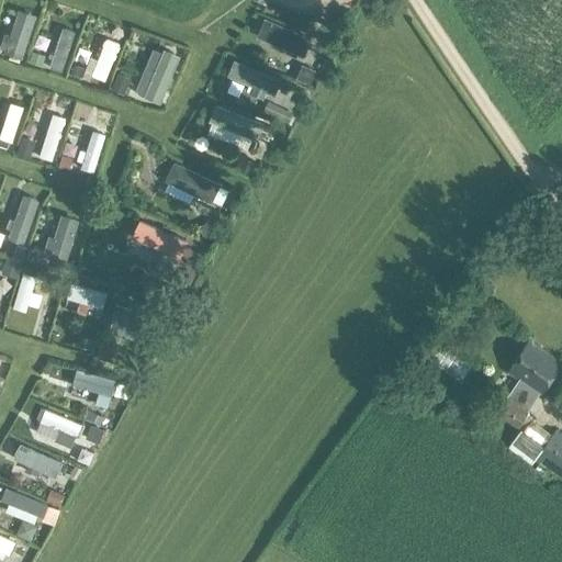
[(6,54),(22,59),(35,15),(20,11),(12,36),(6,34),(1,48),(7,49),(6,54)]
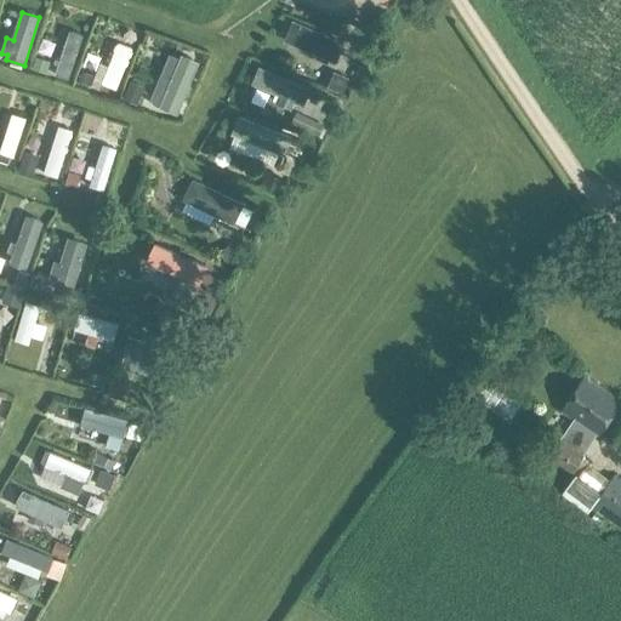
[(73,98),(84,53),(69,50),(58,95),(73,98)]
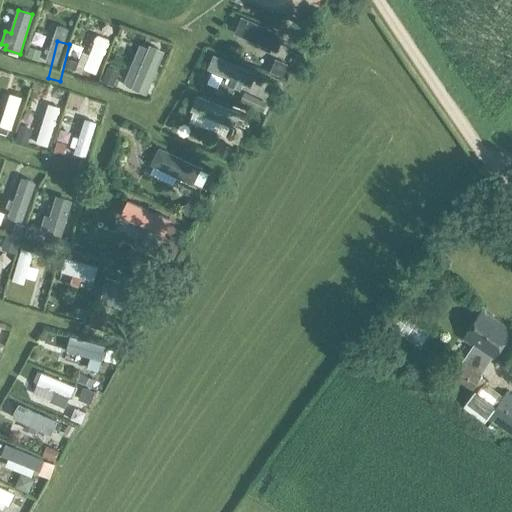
[(136,93),(155,50),(140,44),(121,87),(136,93)]
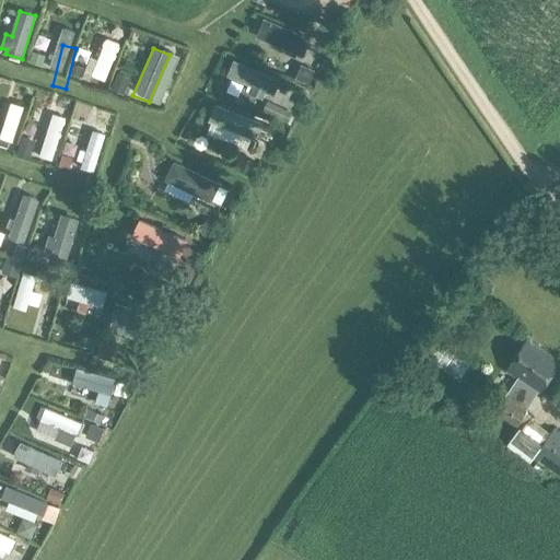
[(94,93),(107,97),(123,56),(109,51),(94,93)]
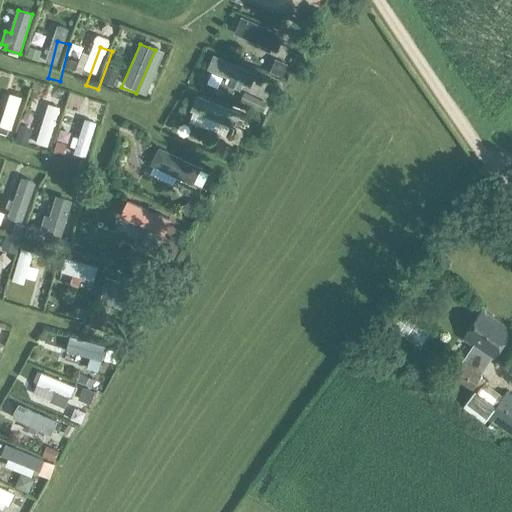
[(210,65),(209,69),(228,77),(225,83),(240,89),(243,84),(250,87),(252,83),(253,82),(255,79),(254,78),(256,73),(214,56),(212,60),(210,64),(210,65)]
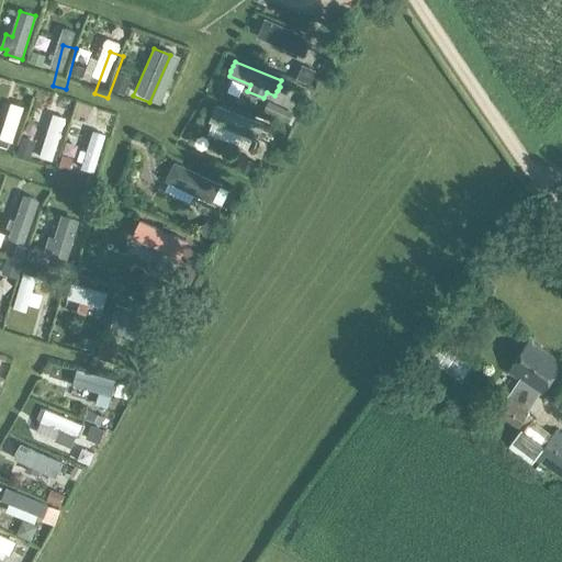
[(124,96),(132,79),(119,74),(111,90),(124,96)]
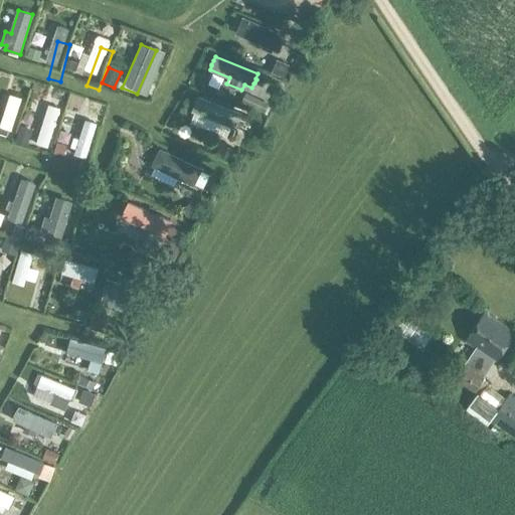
[(239,111),(238,114),(201,97),(195,110),(212,118),(209,125),(245,141),(255,117),(239,111)]
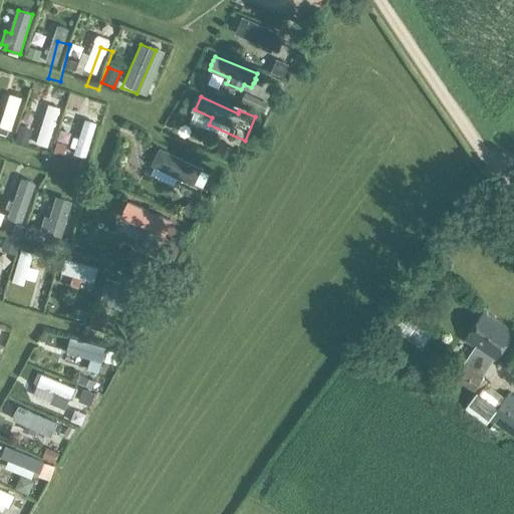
[(13,147),(23,114),(11,110),(1,143),(13,147)]
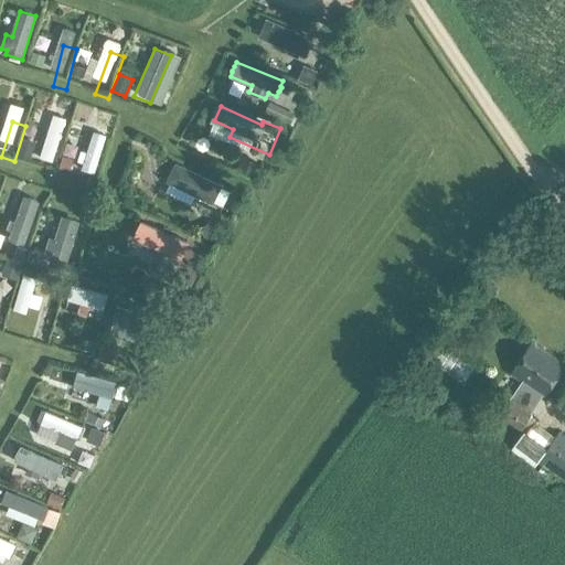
[(56,179),(67,136),(54,131),(42,176),(56,179)]
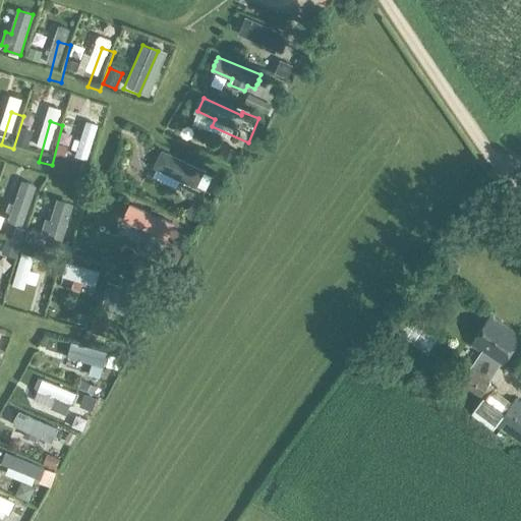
[(80,141),(75,139),(72,150),(77,152),(75,158),(88,161),(99,125),(87,122),(80,141)]
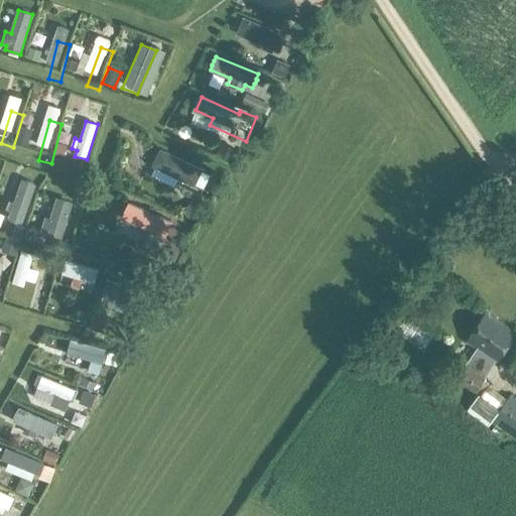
[(201,176),(203,171),(203,170),(161,150),(158,155),(157,157),(156,159),(156,161),(153,166),(156,167),(152,175),(174,186),(178,178),(195,186),(196,185),(198,181),(199,180),(199,179),(200,178),(200,177),(201,176)]
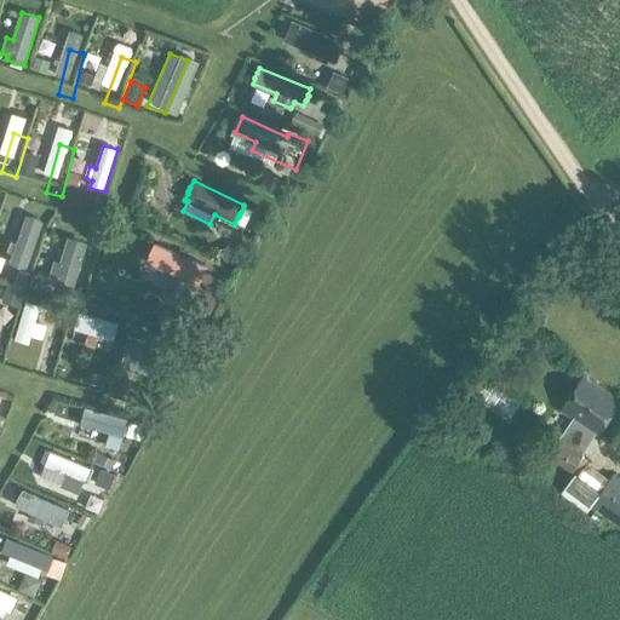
[(27,214),(17,242),(11,240),(7,252),(13,254),(10,264),(27,270),(45,220),(27,214)]
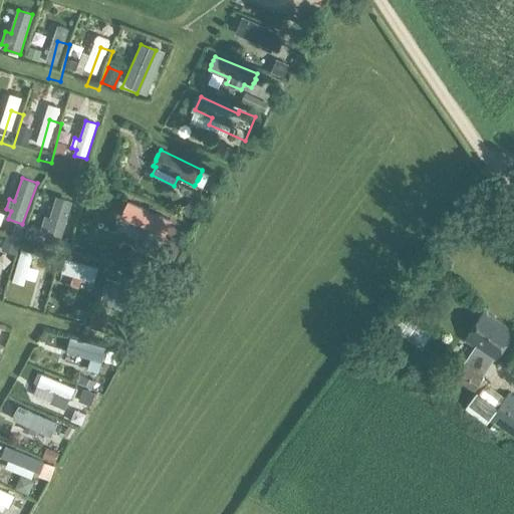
[(42,230),(61,236),(71,203),(56,198),(51,218),(46,217),(42,230)]
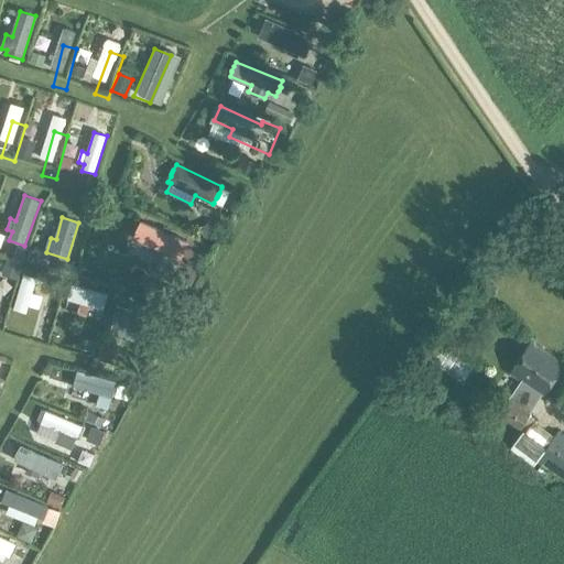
[(29,332),(40,296),(25,292),(14,326),(29,332)]
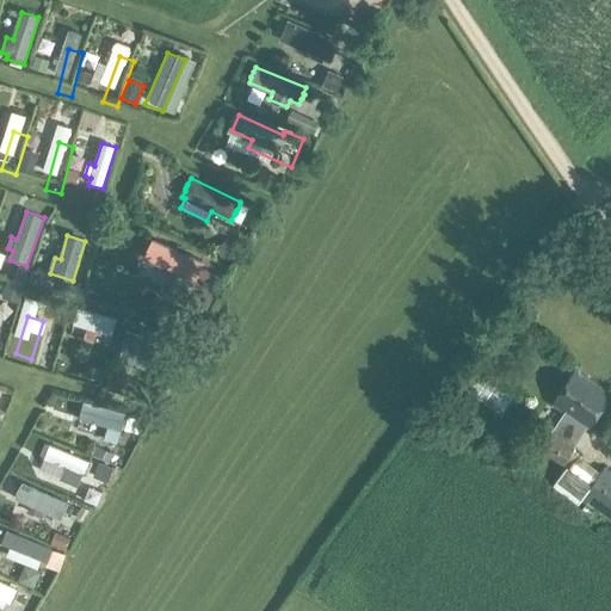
[(171,365),(178,347),(127,329),(121,349),(134,353),(133,359),(146,364),(148,358),(171,365)]
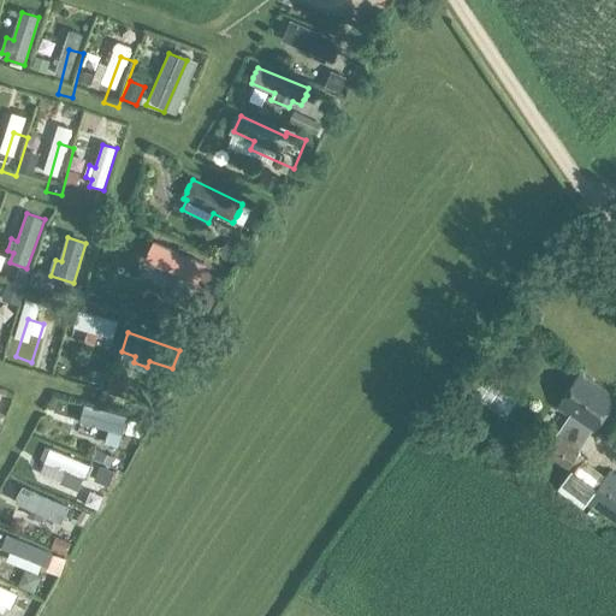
[(77,351),(118,359),(120,345),(80,339),(77,351)]
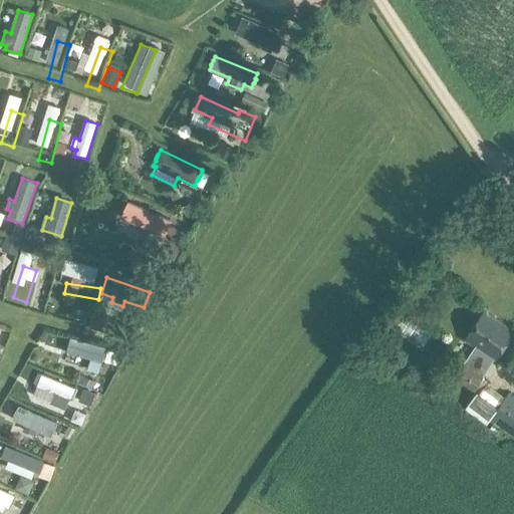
[(465,340),(475,347),(465,363),(463,362),(452,377),(474,392),(479,395),(488,382),(482,379),(484,377),(483,376),(494,360),(495,360),(513,332),(484,312),(465,340)]
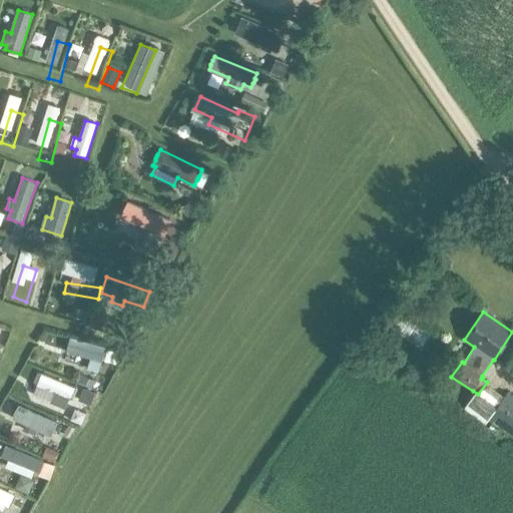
[(99,373),(106,348),(71,338),(67,352),(91,359),(88,370),(99,373)]
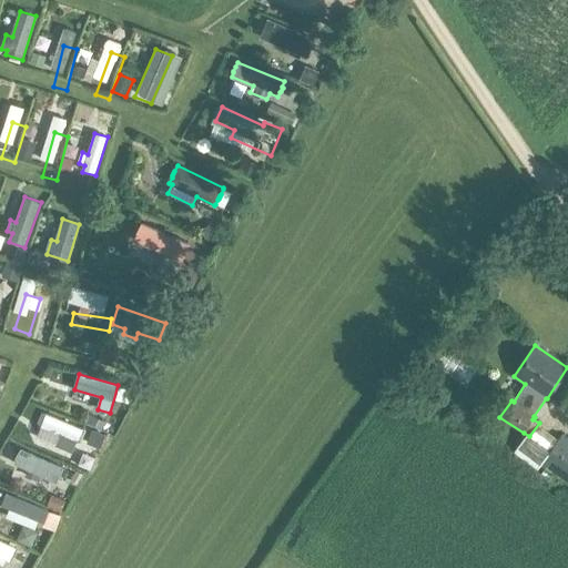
[(88,432),(49,415),(44,427),(82,444),(88,432)]
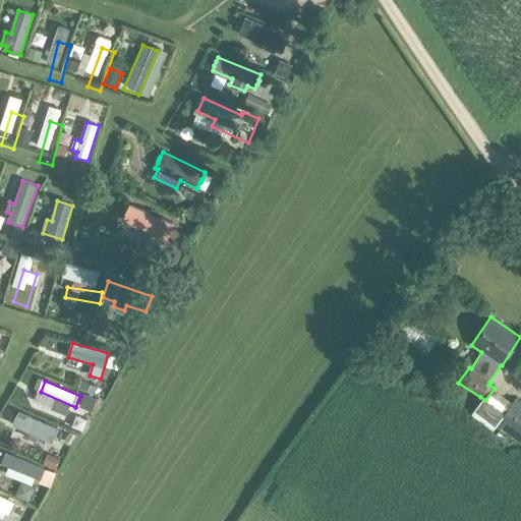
[(510,406),(505,414),(498,425),(520,442),(520,403),(515,399),(510,406)]
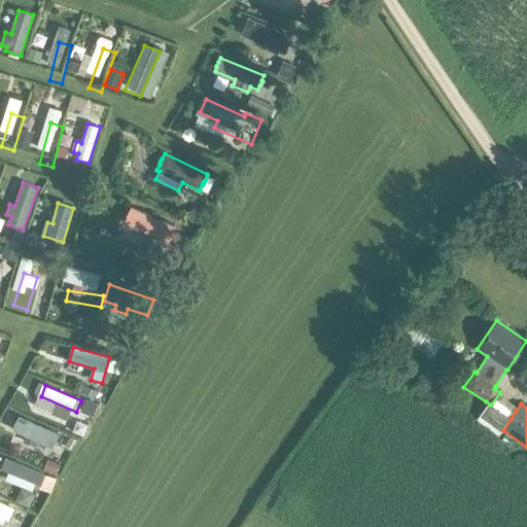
[(491,405),(479,420),(481,422),(499,435),(503,430),(511,419),(491,405)]
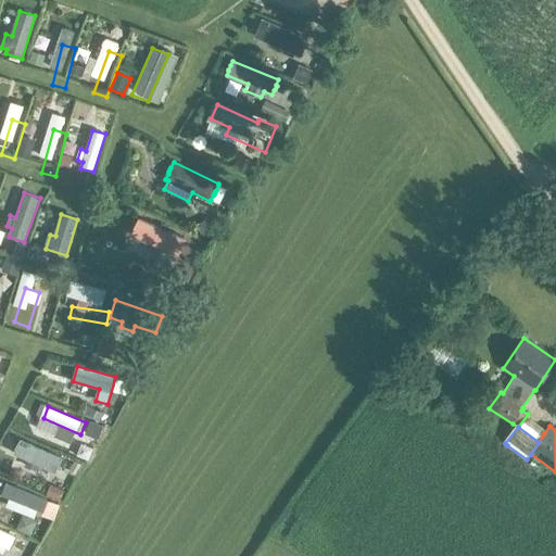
[(15,454),(28,460),(34,463),(32,468),(39,471),(41,466),(55,472),(62,458),(22,440),(21,441),(20,442),(16,450),(15,452),(15,454)]
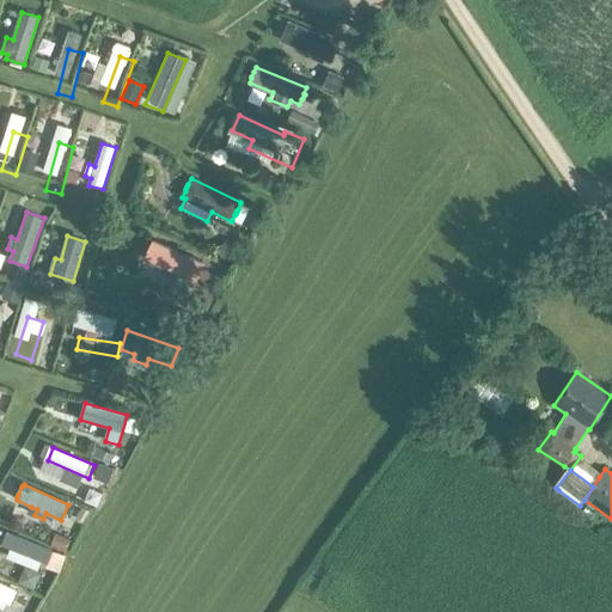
[(7,551),(0,570),(44,586),(50,568),(7,551)]
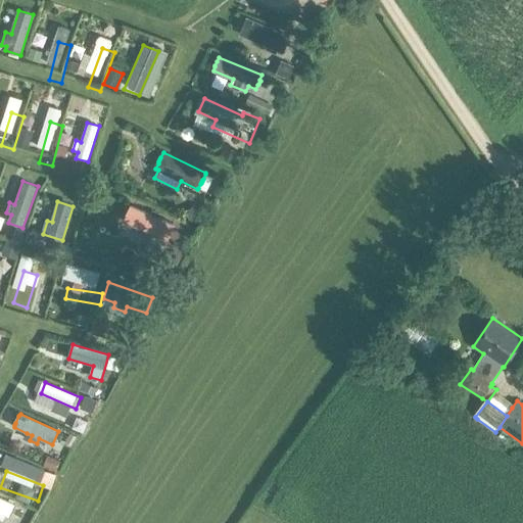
[(44,486),(40,500),(52,504),(56,490),(44,486)]
